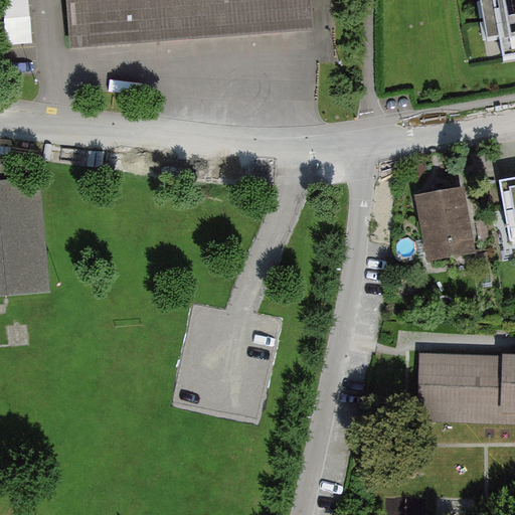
[(67,0),(70,45),(314,30),(312,0),(67,0)]
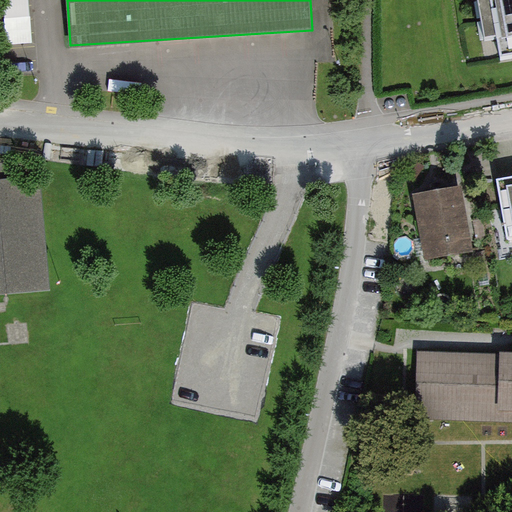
[(511,54),(511,0),(480,0),(488,58),(511,54)]
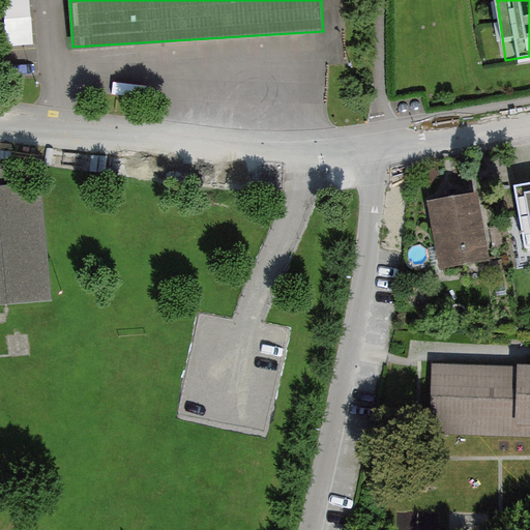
[(529,183),(513,186),(525,252),(529,251),(529,183)]
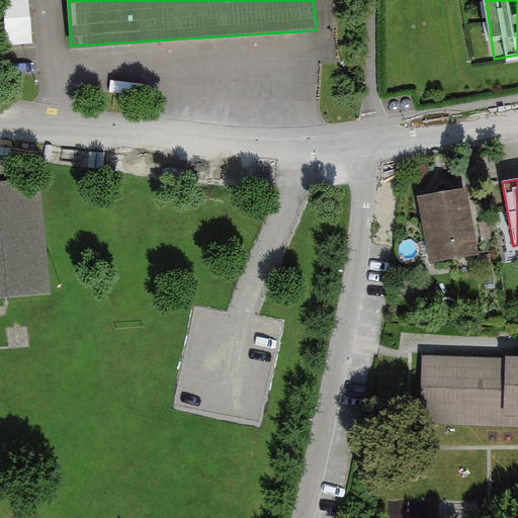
[(0,185),(0,298),(50,295),(40,182),(0,185)]
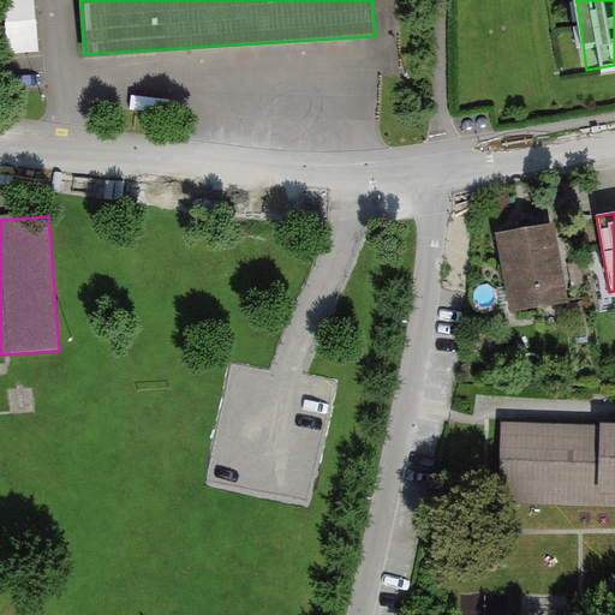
[(543,227),(494,238),(509,310),(559,299),(543,227)]
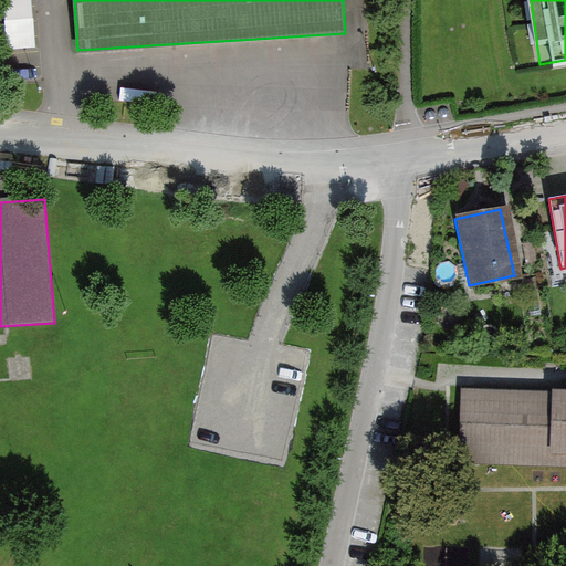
[(565,398),(470,395),(468,449),(565,452),(565,398)]
